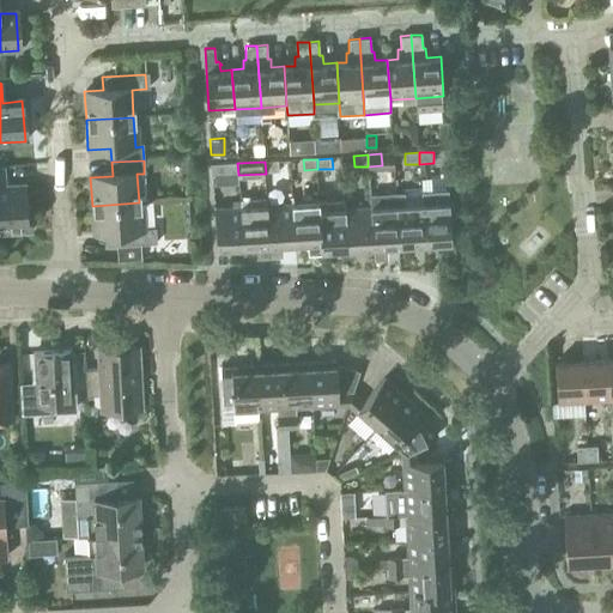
[(265,162),(266,174),(279,173),(279,162),(265,162)]
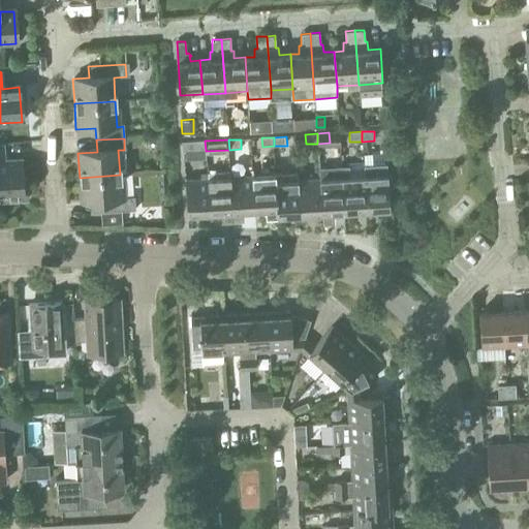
[(184,152),(206,151),(205,141),(184,143),(184,152)]
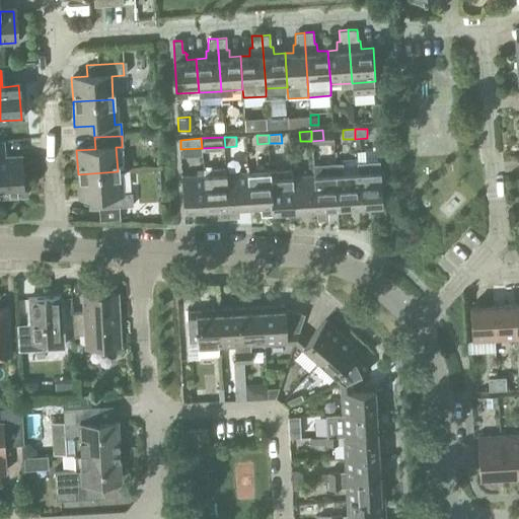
[(6,158),(5,141),(0,141),(0,197),(25,196),(24,176),(23,176),(21,157),(6,158)]
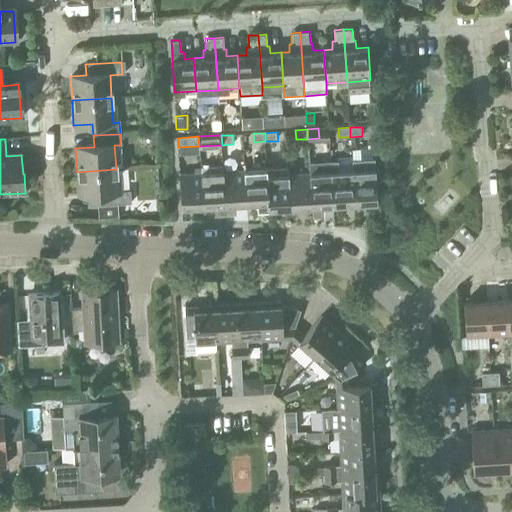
[(267,175),(268,174),(268,168),(245,169),(247,202),(257,201),(258,209),(263,209),(265,212),(269,212),(269,208),(270,208),(270,207),(269,207),(267,175)]
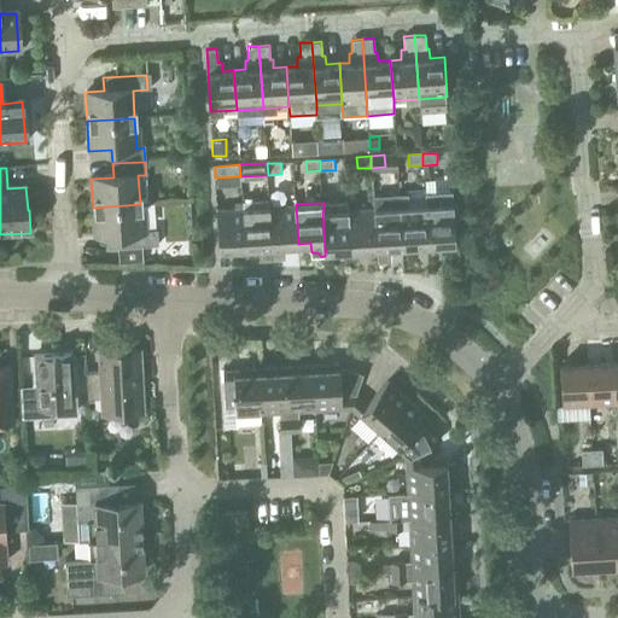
[(426,204),(429,244),(456,242),(454,203),(426,204)]
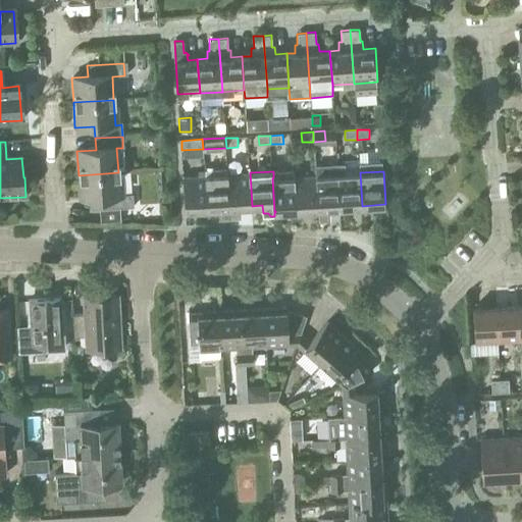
[(118,172),(79,175),(80,199),(97,198),(98,210),(133,207),(132,194),(119,194),(118,172)]
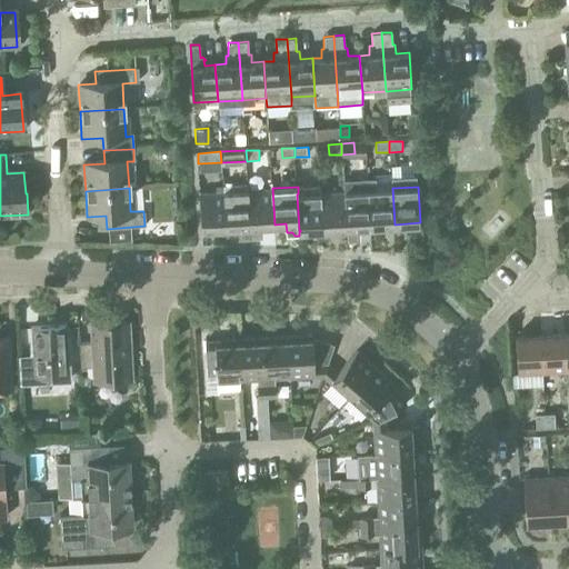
[(262,226),(275,225),(272,188),(248,190),(252,239),(256,239),(258,235),(263,235),(262,226)]
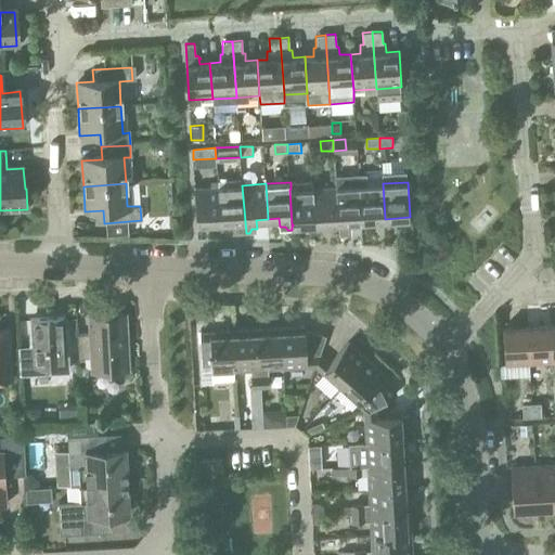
[(362,221),(385,219),(383,183),(359,185),(362,221)]
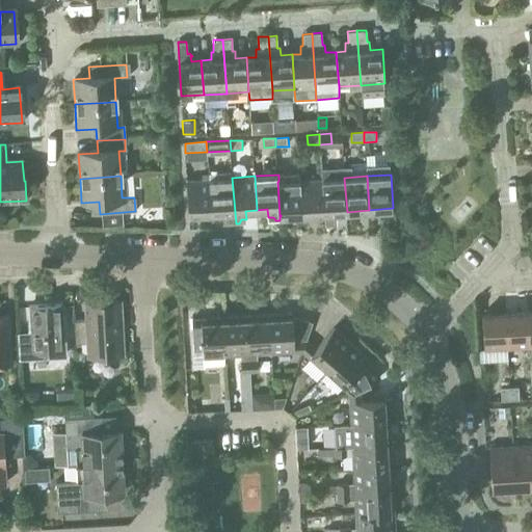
[(231,223),(236,223),(232,178),(209,179),(211,213),(223,212),(224,220),(229,220),(231,223)]
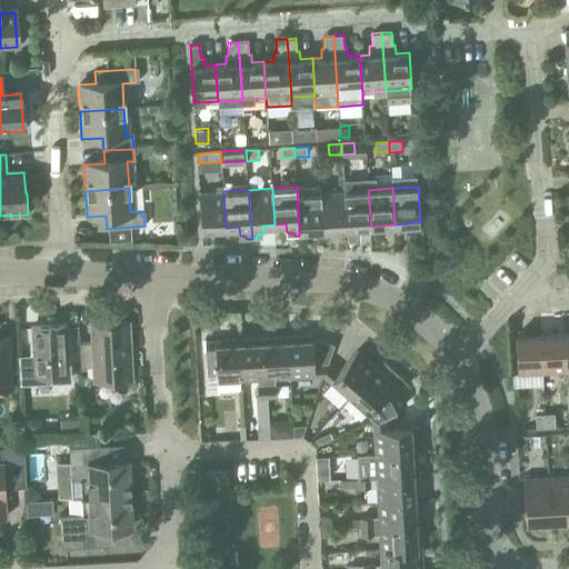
[(347,228),(371,227),(368,190),(345,191),(347,228)]
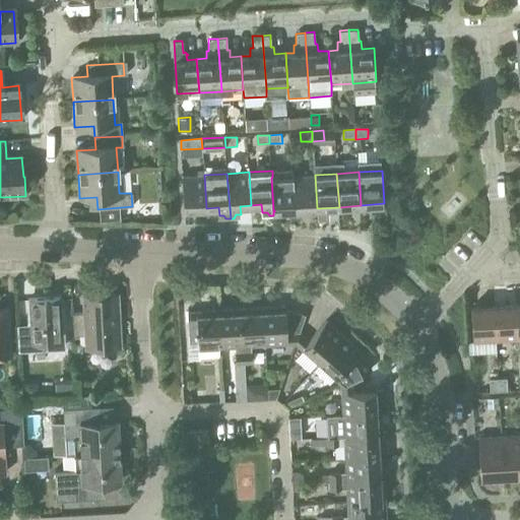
[(184,210),(206,208),(204,175),(182,176),(184,210)]
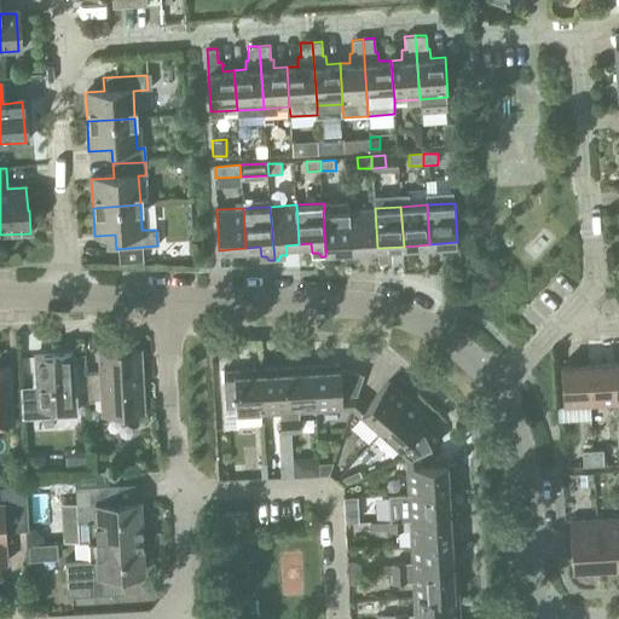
[(352,249),(377,248),(375,208),(350,209),(352,249)]
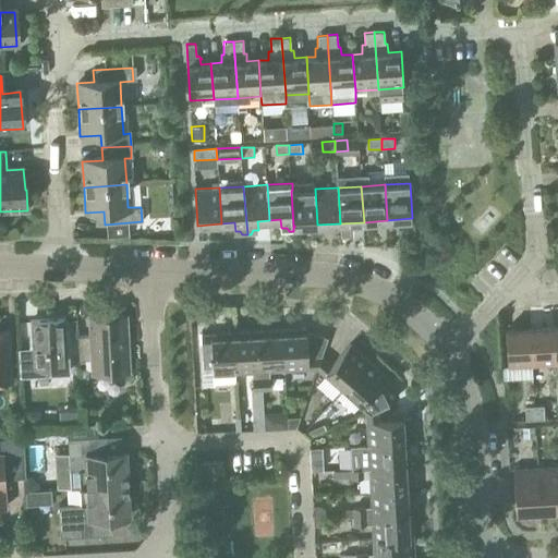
[(294,227),(317,225),(315,189),(292,190),(291,191),(293,226),(294,226),(294,227)]
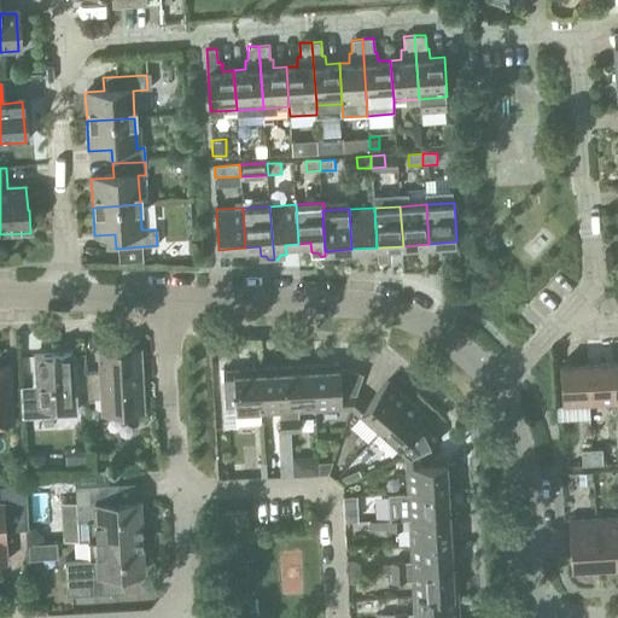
[(144,410),(140,350),(98,353),(99,372),(86,373),(87,397),(100,396),(101,413),(144,410)]
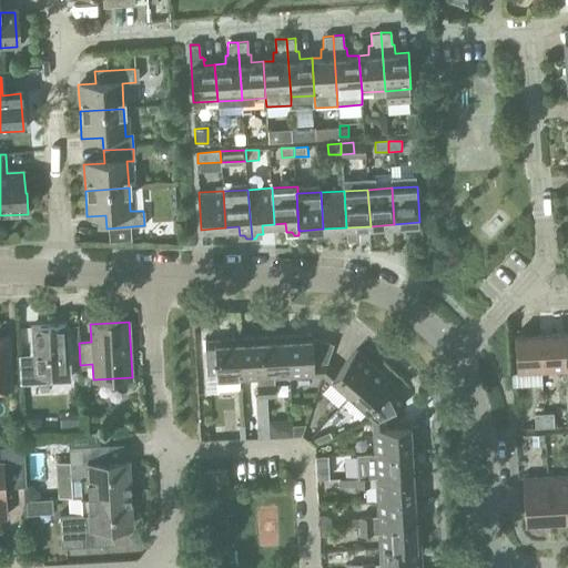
[(20,381),(40,379),(40,374),(69,372),(66,325),(31,327),(32,355),(19,356),(20,381)]
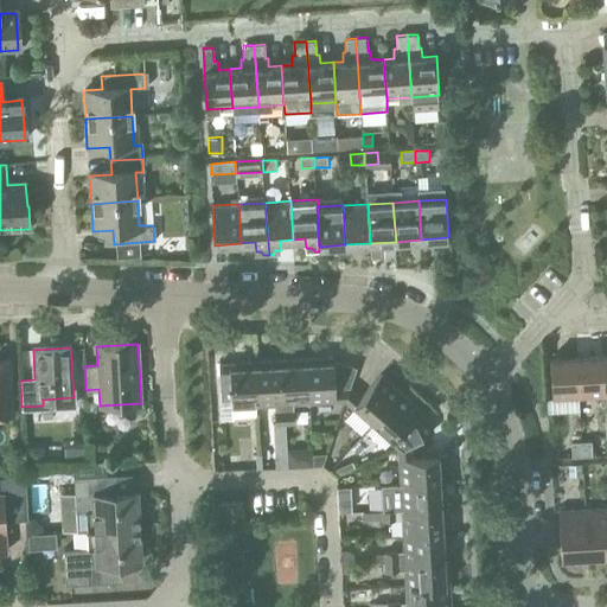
[(579,397),(606,396),(605,356),(576,358),(579,397)]
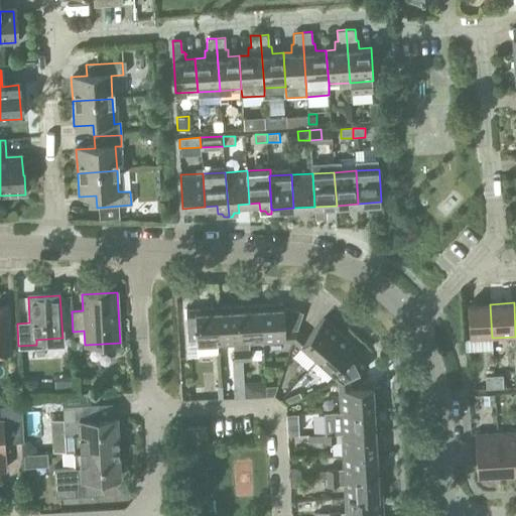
[(293,341),(296,331),(284,331),(282,303),(260,304),(262,343),(293,341)]
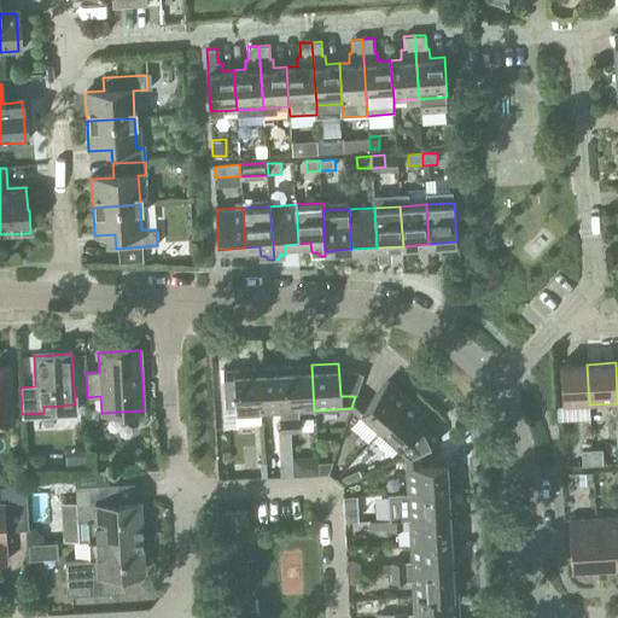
[(286,367),(290,433),(298,432),(297,412),(314,410),(312,365),(286,367)]
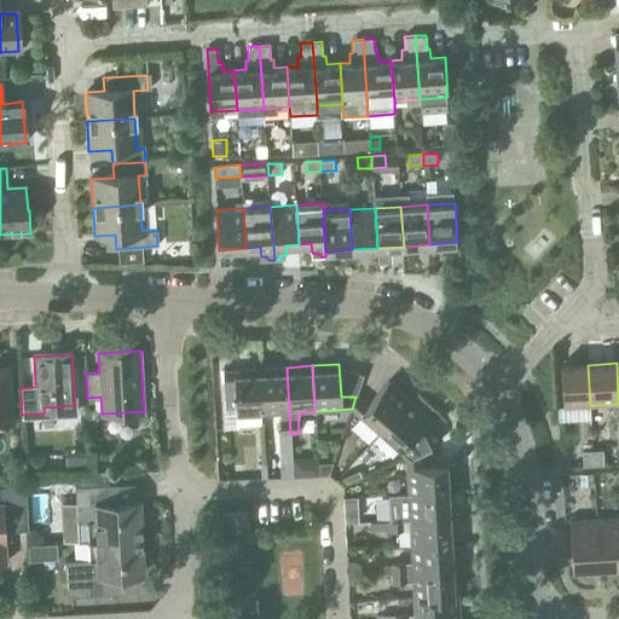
[(562,406),(590,405),(588,365),(560,366),(562,406)]
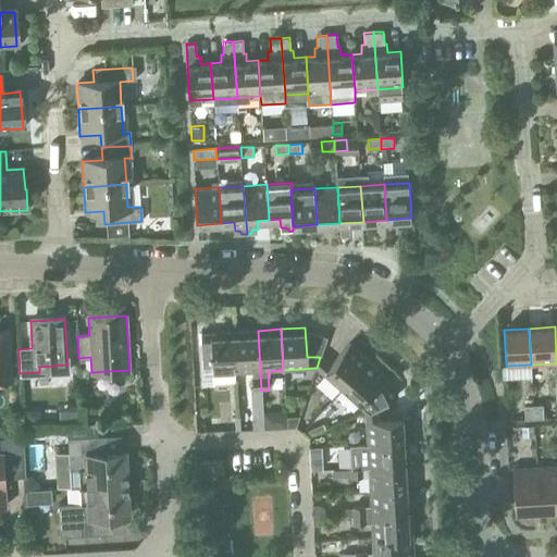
[(0,381),(11,381),(8,331),(0,331),(0,381)]
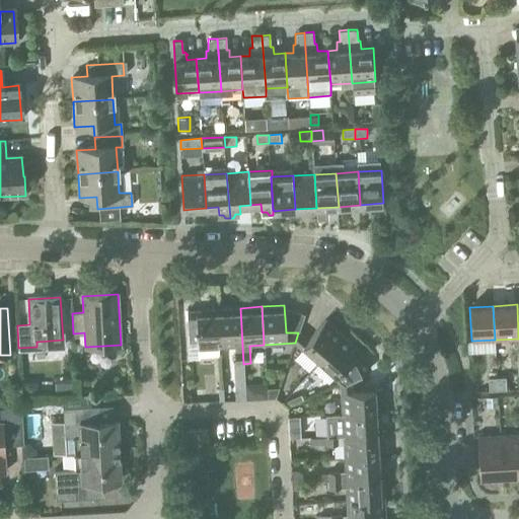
[(240,308),(218,309),(220,348),(233,347),(234,364),(243,364),(240,308)]
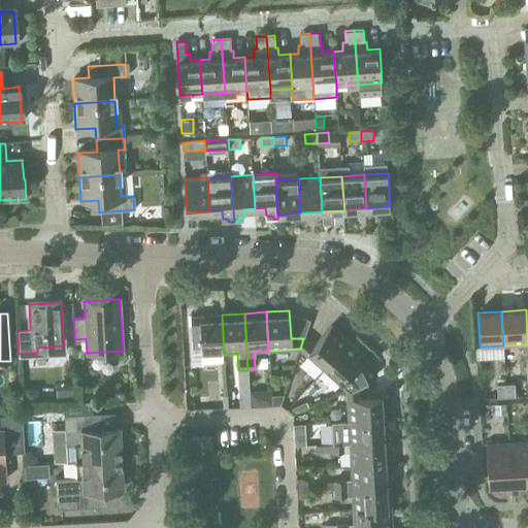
[(201,355),(224,354),(222,315),(190,316),(192,350),(201,350),(201,355)]
